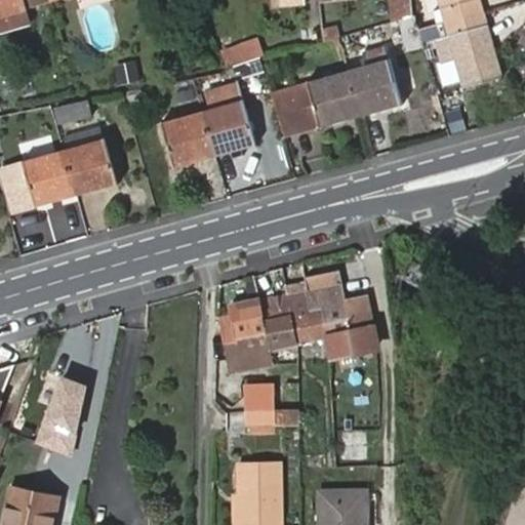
[(27,3),(39,0),(0,0),(0,13),(27,5),(27,3)]
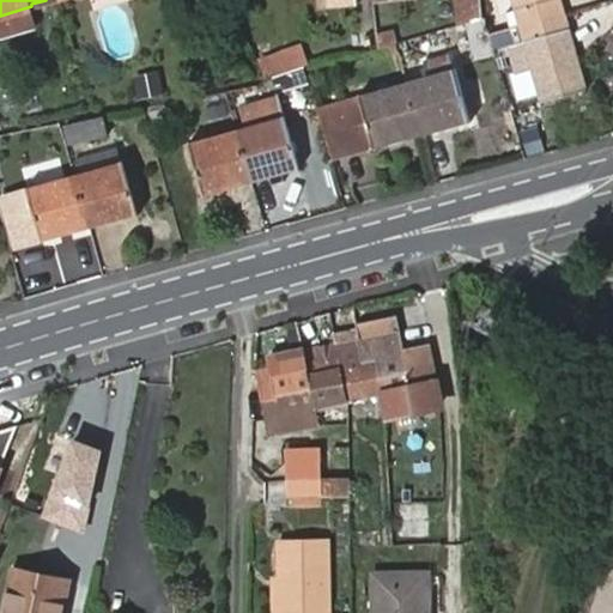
[(456,0),(460,25),(468,23),(480,19),(478,0),(456,0)]
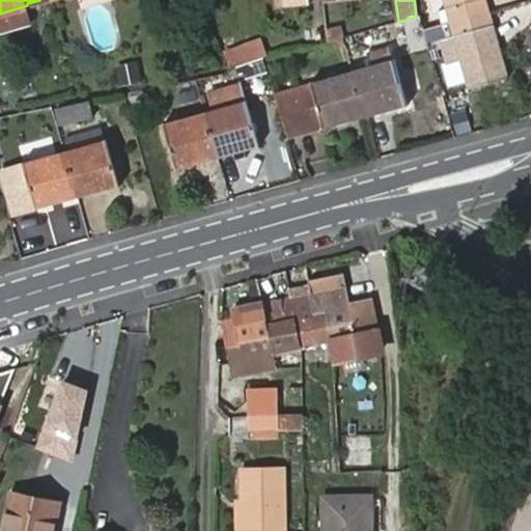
[(454,20),(486,10),(483,0),(444,0),(446,8),(450,8),(454,20)]
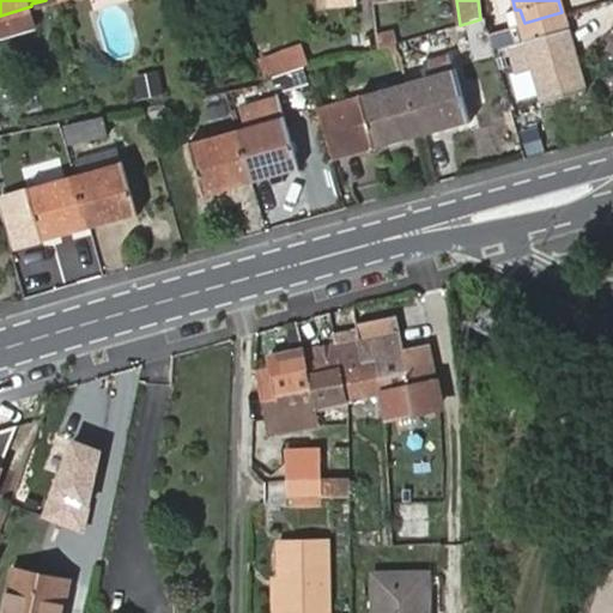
[(566,29),(562,12),(525,23),(492,34),(496,49),(508,47),(516,72),(533,67),(544,99),(588,87),(570,28),(566,29)]
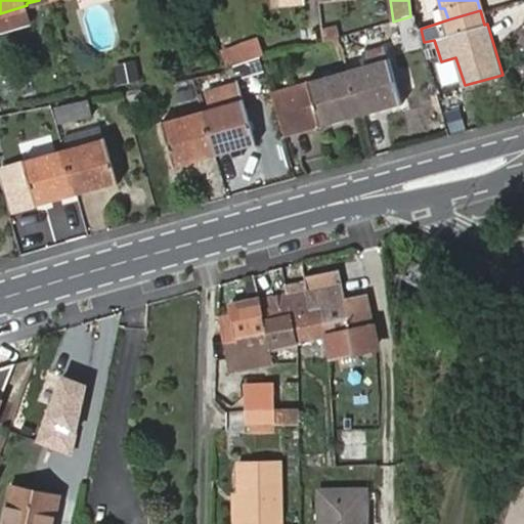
[(409,49),(425,44),(424,42),(421,29),(417,14),(410,16),(400,19),(409,49)]
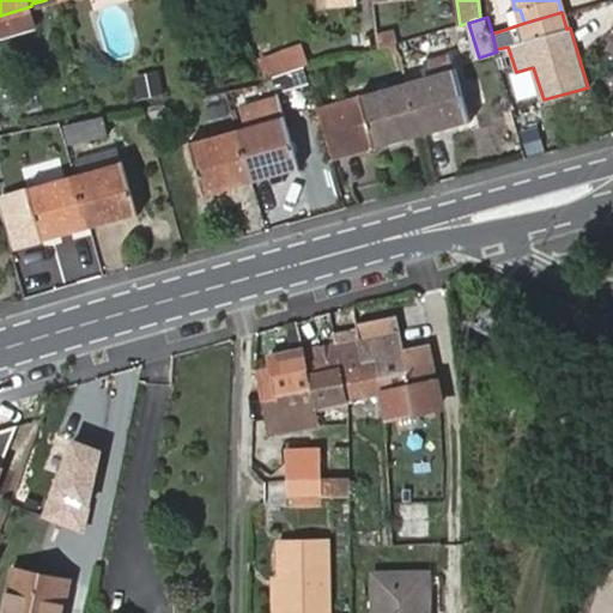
[(375,30),(353,31),(354,49),(376,48),(375,30)]
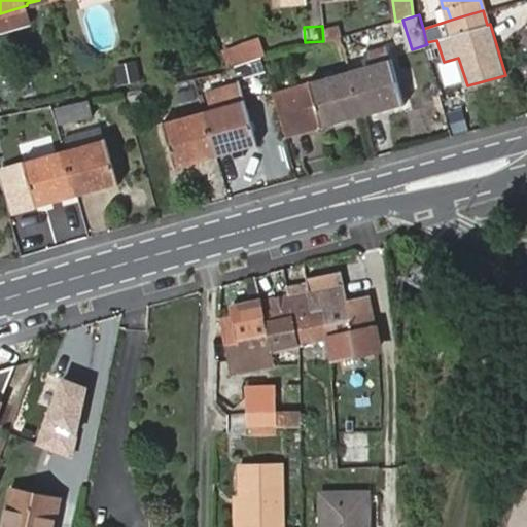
[(342,26),(324,27),(325,41),(343,40),(342,26)]
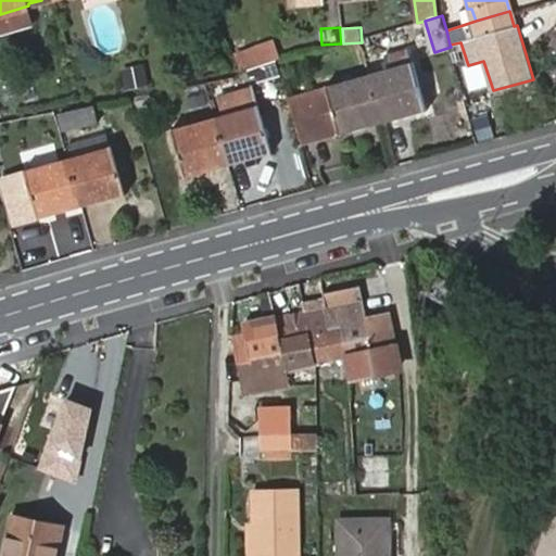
[(237,49),(243,67),(281,55),(276,39),(237,49)]
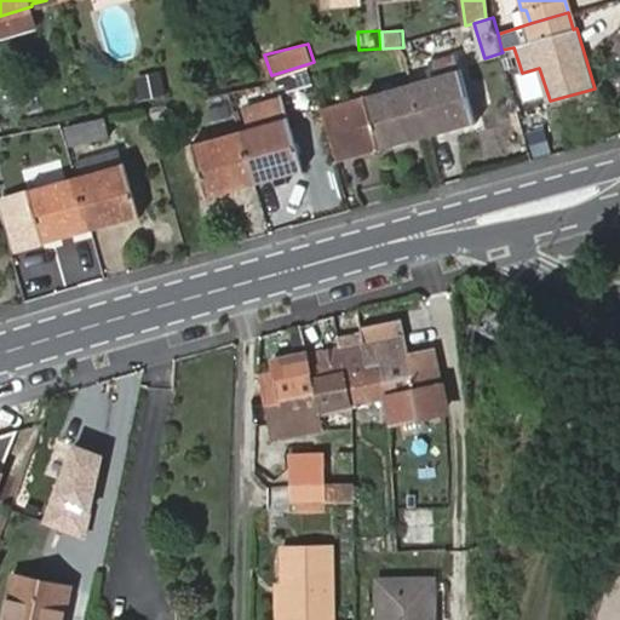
[(460,52),(434,59),(438,75),(465,68),(460,52)]
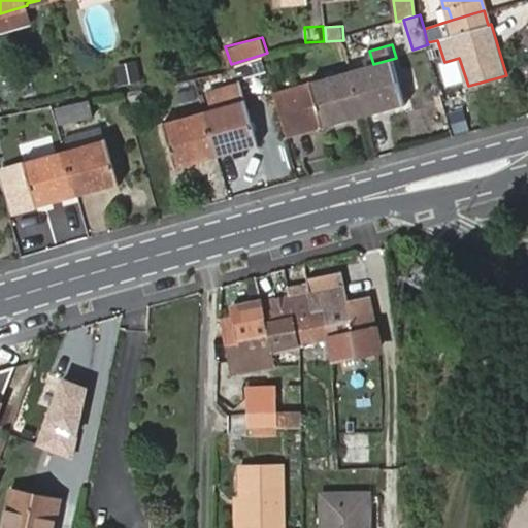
[(126,84),(143,80),(139,60),(122,63),(126,84)]
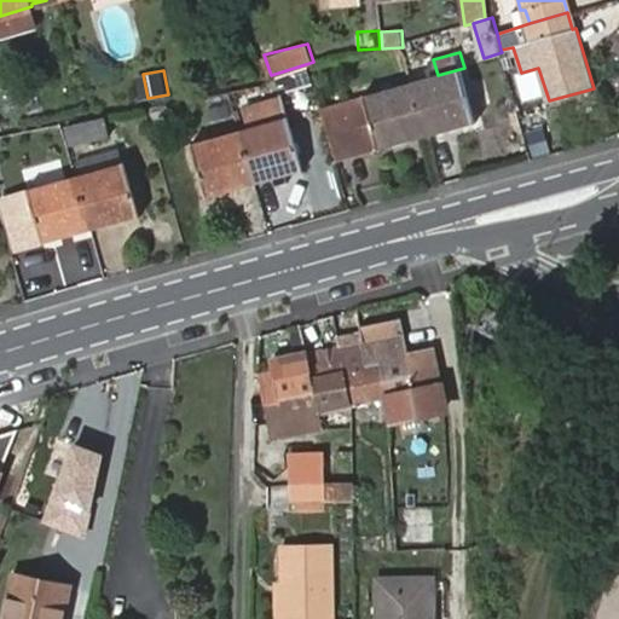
[(411,84),(427,134),(473,121),(460,71),(411,84)]
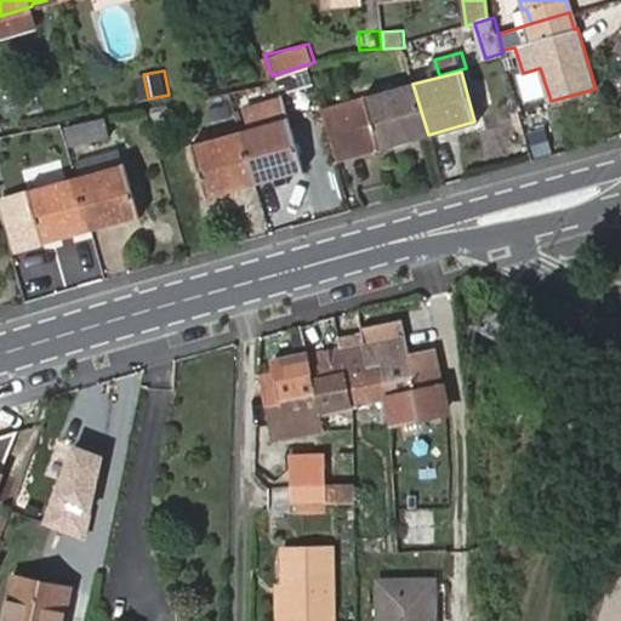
[(336,159),(428,135),(412,84),(366,97),(324,109),(336,159)]
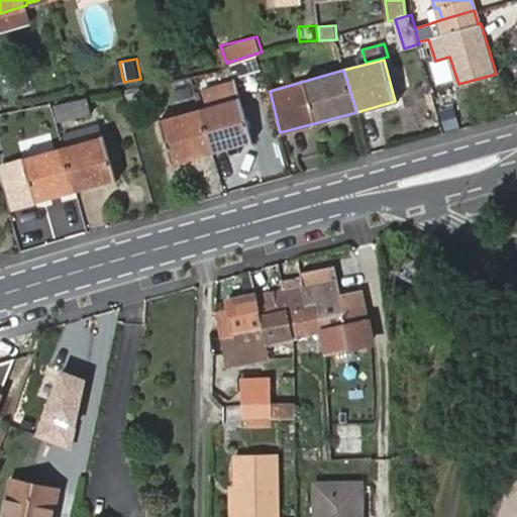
[(209,108),(202,111),(213,150),(251,138),(234,82),(205,90),(209,108)]
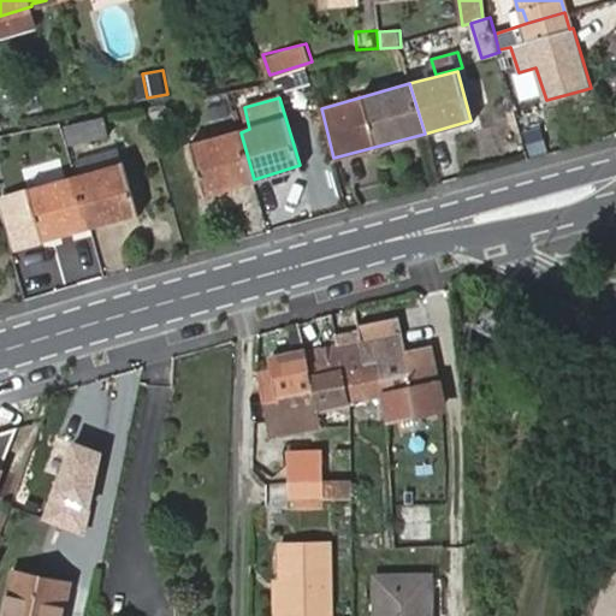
[(538,101),(515,108),(520,123),(543,116),(538,101)]
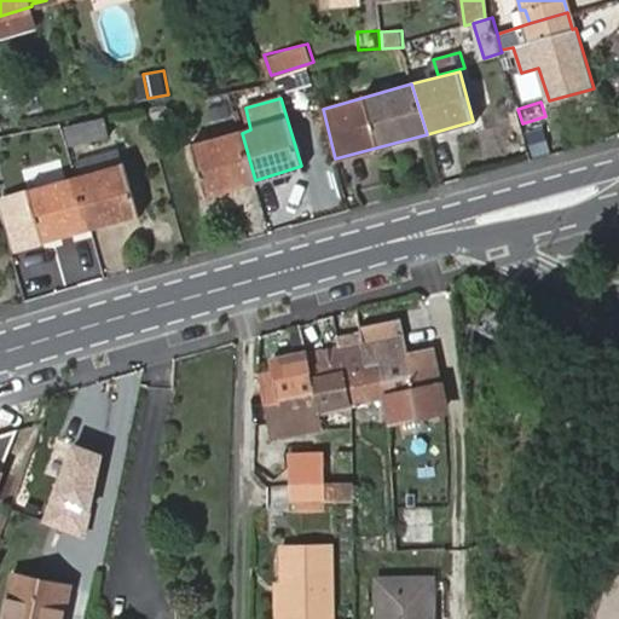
[(100,119),(64,127),(69,144),(105,136),(100,119)]
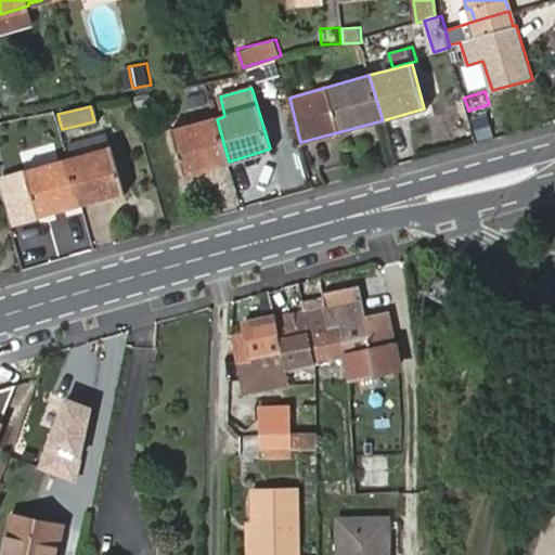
[(229,162),(217,119),(175,131),(185,172),(229,162)]
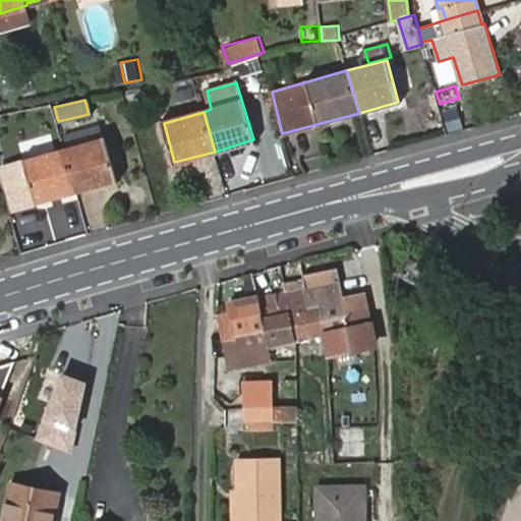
[(105,138),(66,150),(77,190),(116,179),(105,138)]
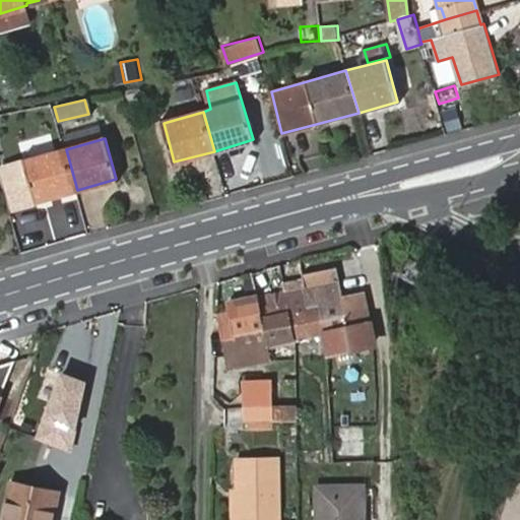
[(77,190),(66,149),(23,161),(34,202),(77,190)]
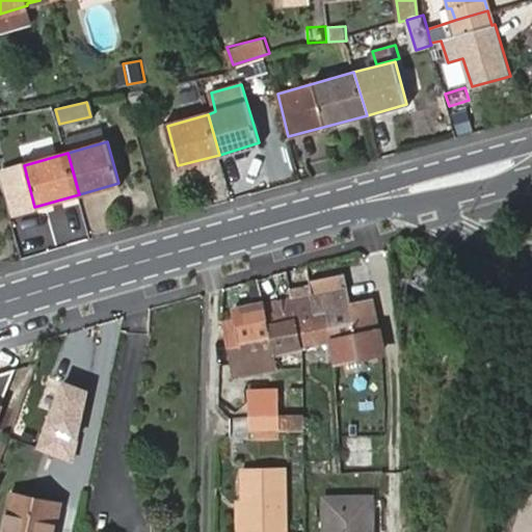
[(338,357),(381,349),(380,333),(374,297),(351,302),(343,272),(311,280),(312,283),(318,309),(326,309),(335,341),(338,357)]
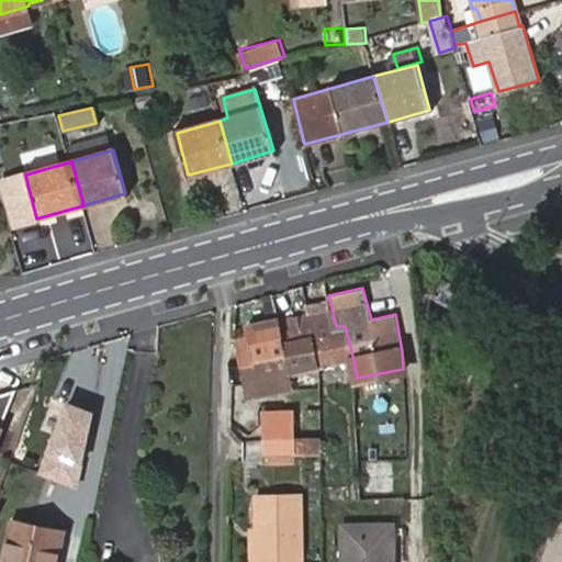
[(329,299),(306,304),(308,312),(322,367),(353,360),(345,326),(336,326),(329,299)]
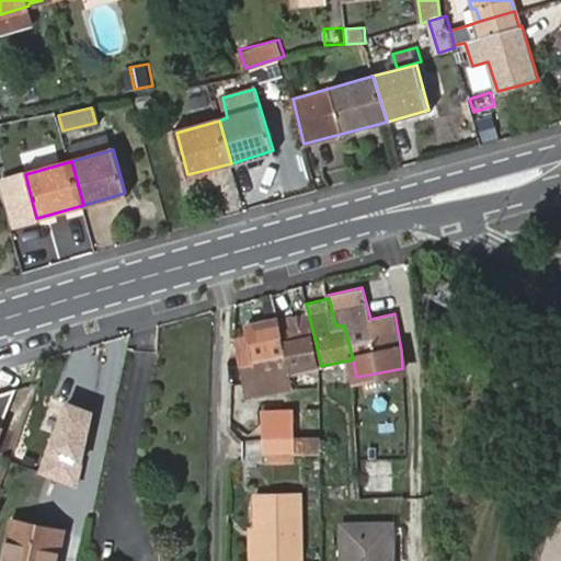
[(296,371),(321,366),(308,311),(277,320),(281,330),(237,341),(250,395),(271,390),(271,388),(298,382),(296,371)]
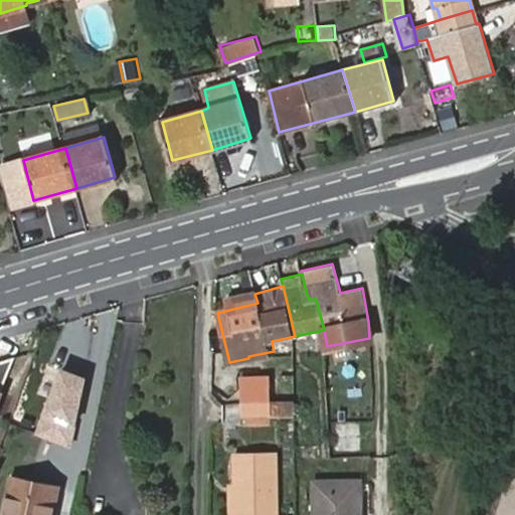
[(0,407),(21,358),(0,364),(0,407)]
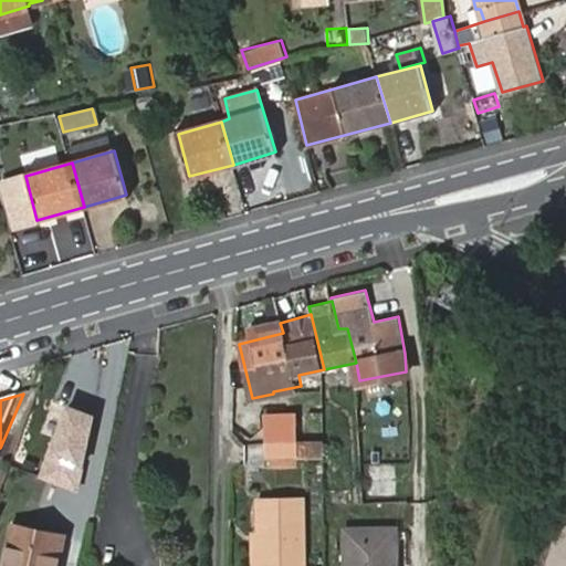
[(66,409),(41,478),(77,485),(93,415),(66,409)]
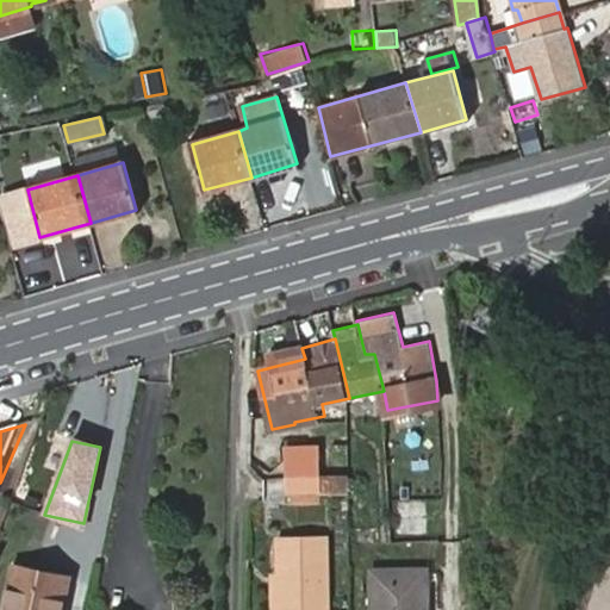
[(296,475),(324,475),(323,452),(297,453),(296,475)]
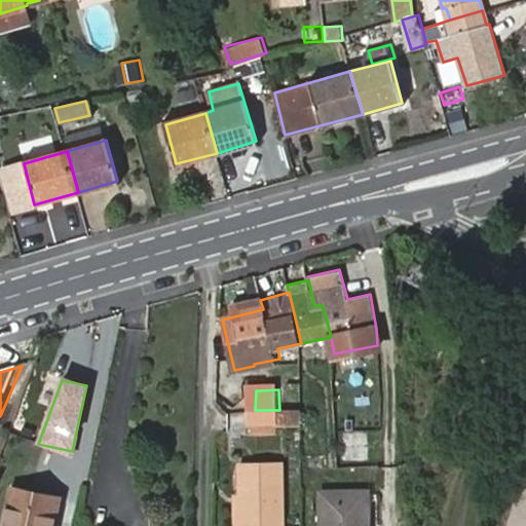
[(279,427),(303,427),(303,410),(279,410),(255,410),(255,427),(279,427)]
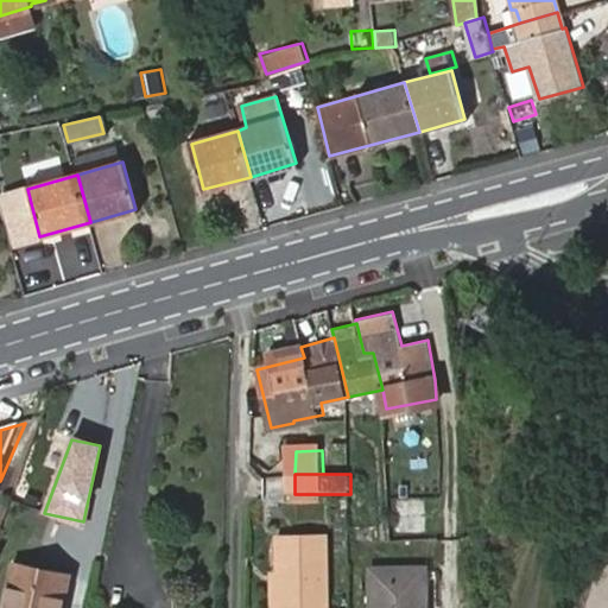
[(390,499),(391,531),(424,531),(423,496),(410,496),(410,488),(397,489),(398,496),(390,499)]
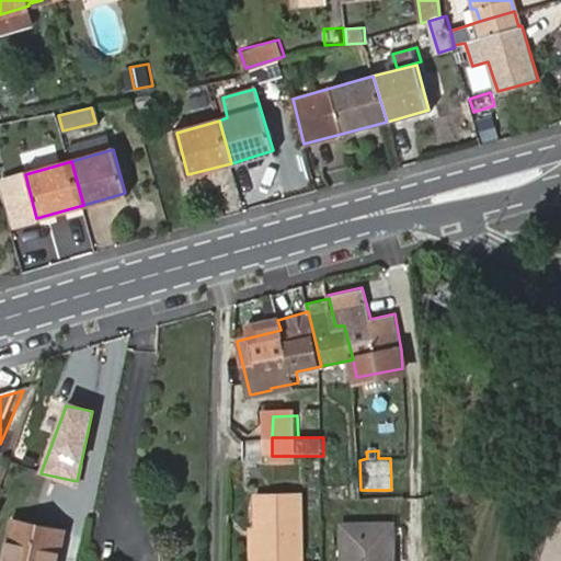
[(298,467),(298,456),(272,456),(272,467),(298,467)]
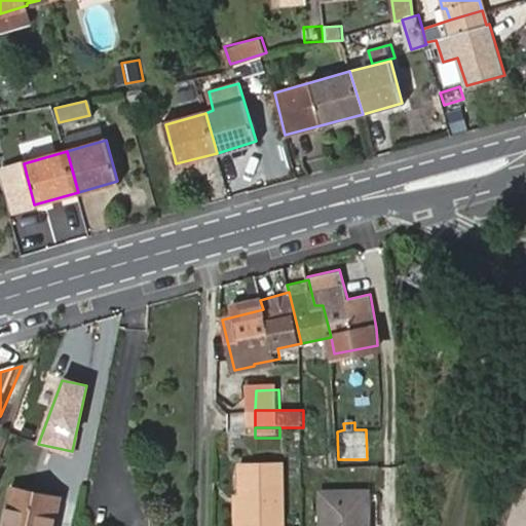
[(245,491),(245,525),(286,525),(284,463),(243,464),(245,491)]
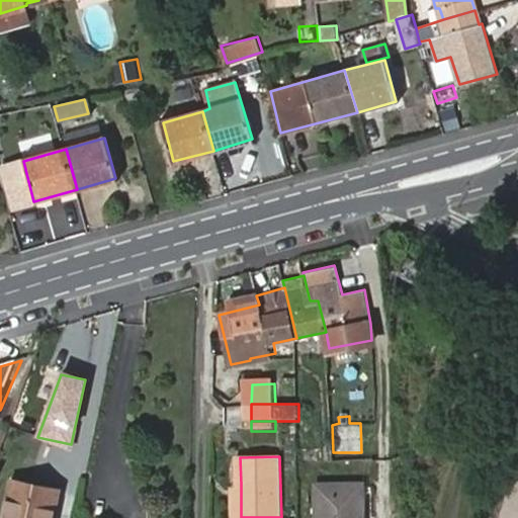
[(4,517),(53,517),(59,490),(13,481),(4,517)]
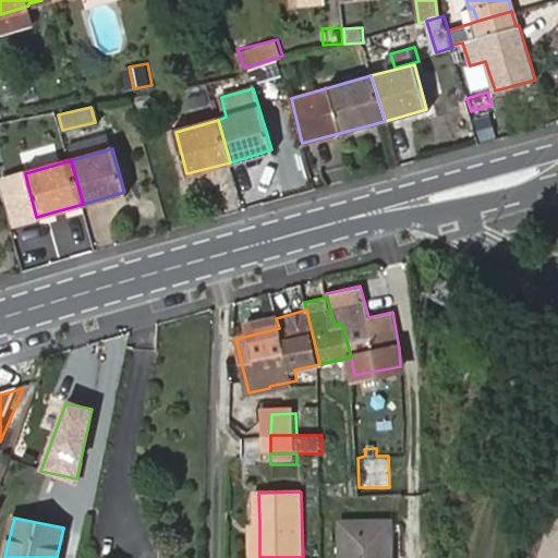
[(251,557),(259,557),(259,521),(251,521),(251,557)]
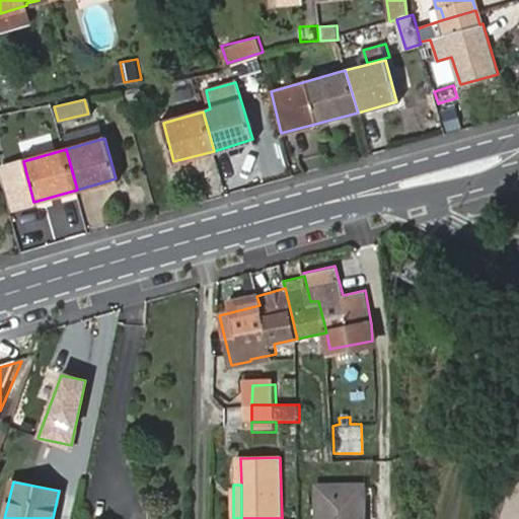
[(319,488),(319,518),(362,518),(361,487),(319,488)]
